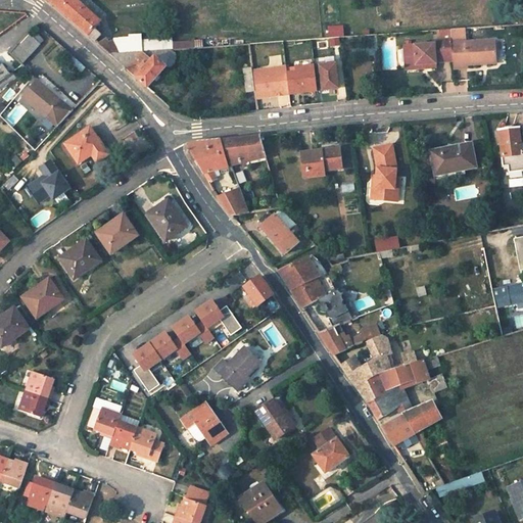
[(95,41),(100,35),(93,28),(100,20),(77,0),(49,0),(94,40),(95,41)]
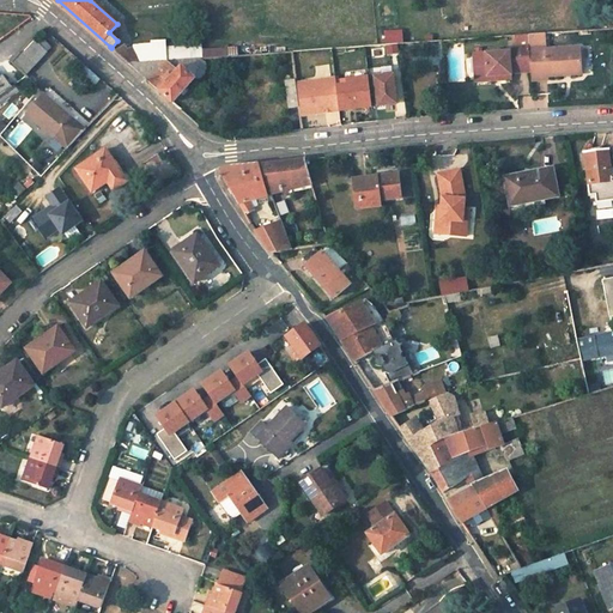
[(382,30),(383,53),(399,53),(398,29),(382,30)]
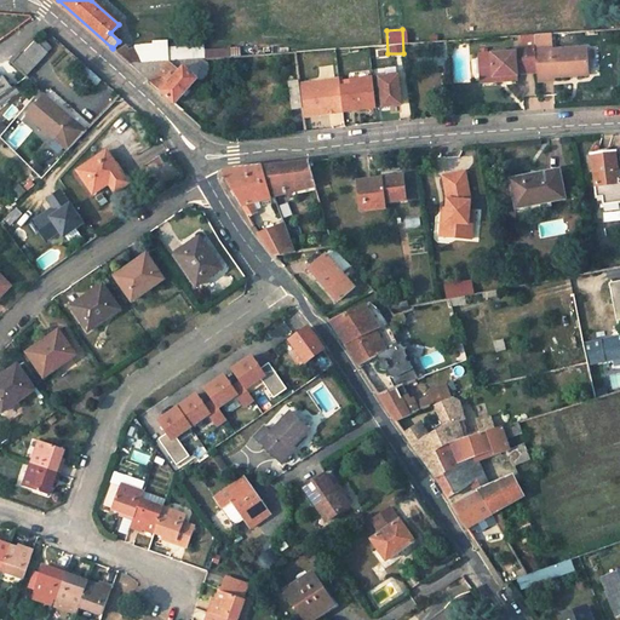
[(551,76),(585,73),(583,46),(549,49),(547,33),(530,34),(532,41),(532,45),(533,72),(534,80),(551,79),(551,76)]
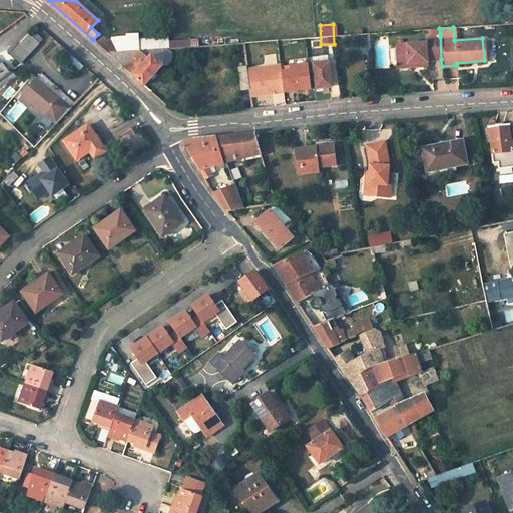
[(27,32),(9,51),(22,63),(40,44),(27,32)]
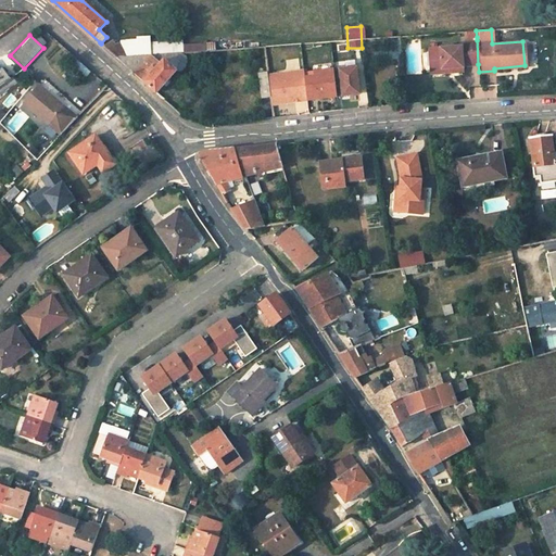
[(428,68),(450,66),(450,71),(460,71),(459,65),(478,64),(477,40),(457,41),(458,46),(426,48),(428,68)]
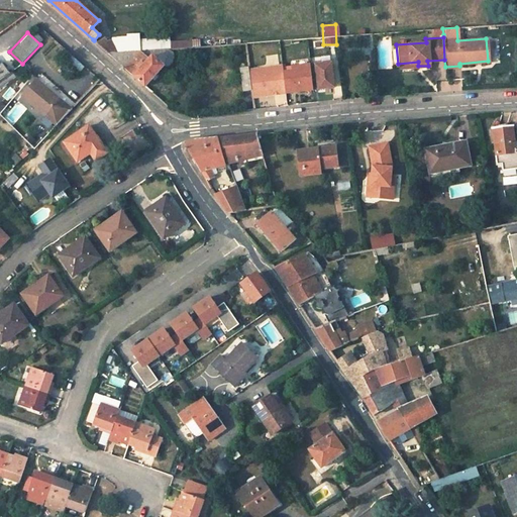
[(115,46),(112,39),(106,41),(105,39),(103,38),(96,42),(108,54),(119,53),(115,46)]
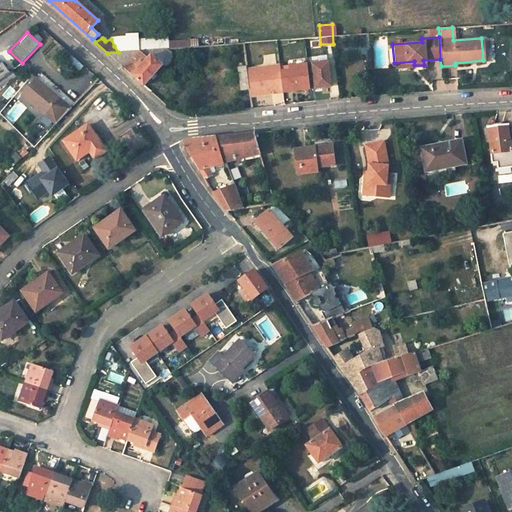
[(169,48),(174,48),(173,41),(114,46),(118,52),(123,51),(140,50),(155,49),(169,48)]
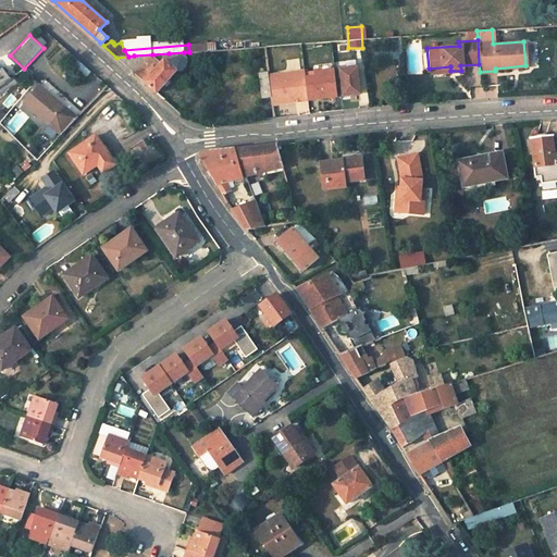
[(188,57),(184,52),(169,53),(152,54),(134,73),(153,91),(156,93),(176,71),(182,70),(186,67),(188,63),(188,57)]
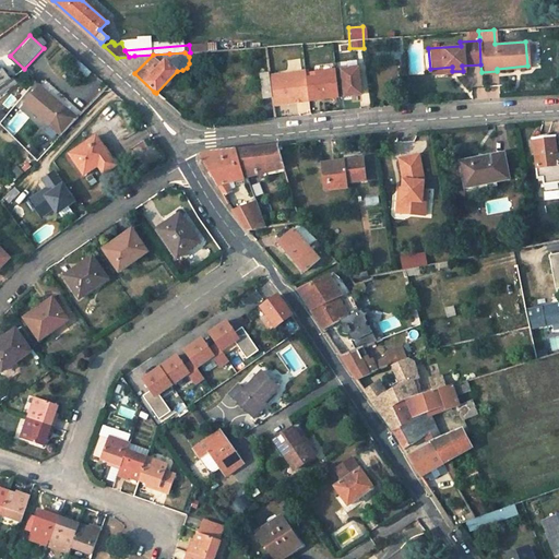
[(130,70),(134,56),(129,57),(117,58),(130,70)]
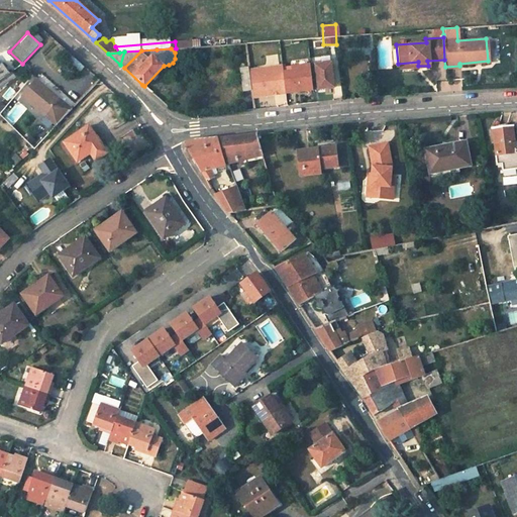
[(331,63),(311,65),(314,89),(334,87),(331,63)]
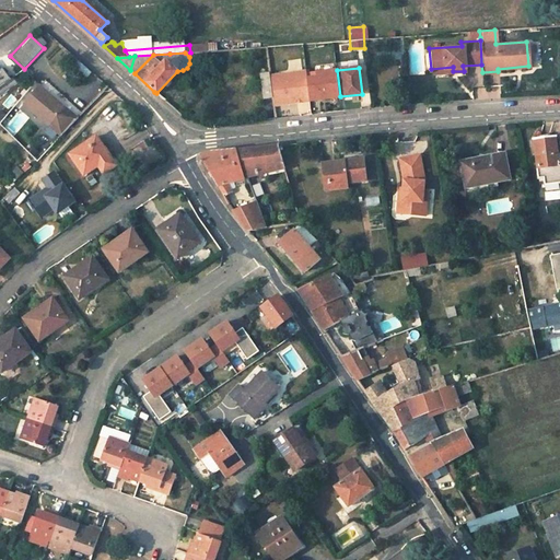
[(0,69),(0,95),(16,84),(12,78),(9,80),(1,69),(0,69)]
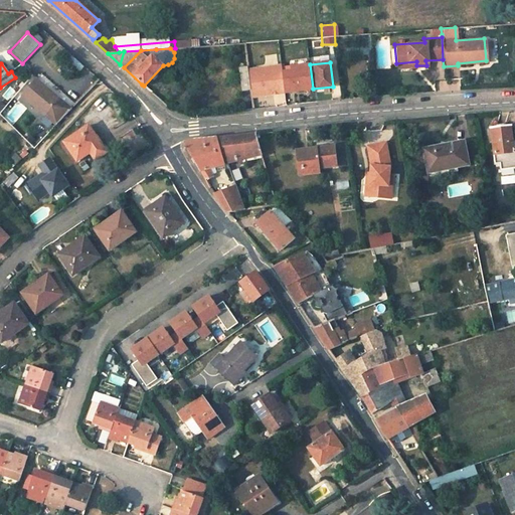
[(292,71),(283,72),(285,92),(313,89),(310,64),(292,67),(292,71)]
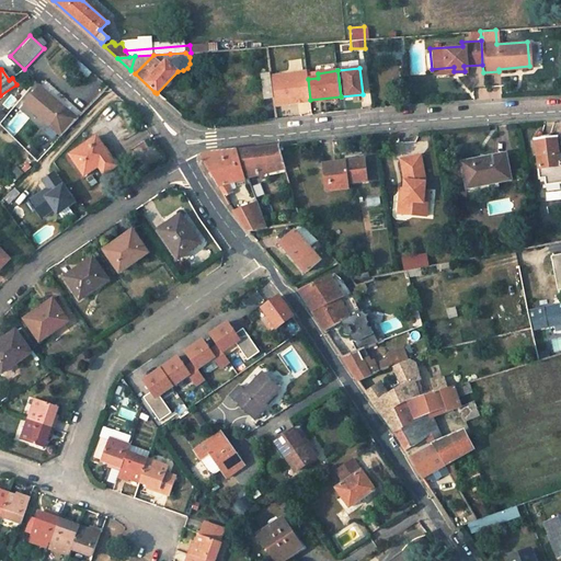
[(274,98),(275,105),(310,100),(308,79),(307,71),(271,76),(274,98)]
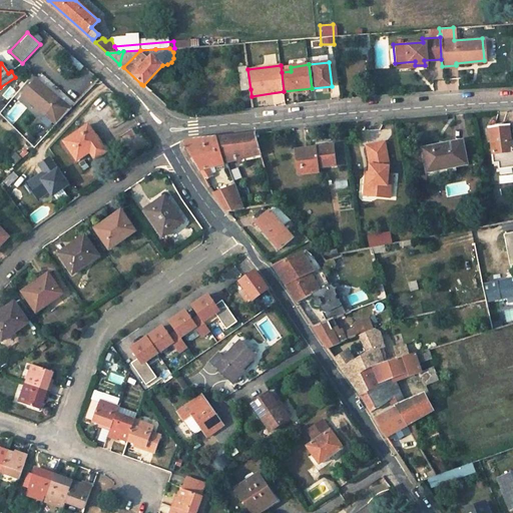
[(239,68),(242,90),(250,89),(247,69),(247,67),(239,68)]
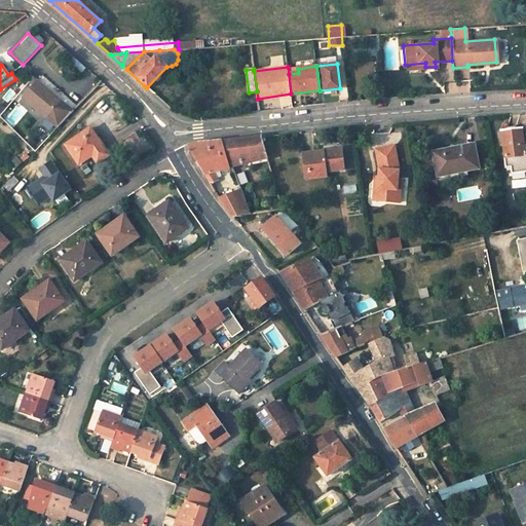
[(47,117),(61,102),(49,92),(50,91),(37,79),(23,97),(47,117)]
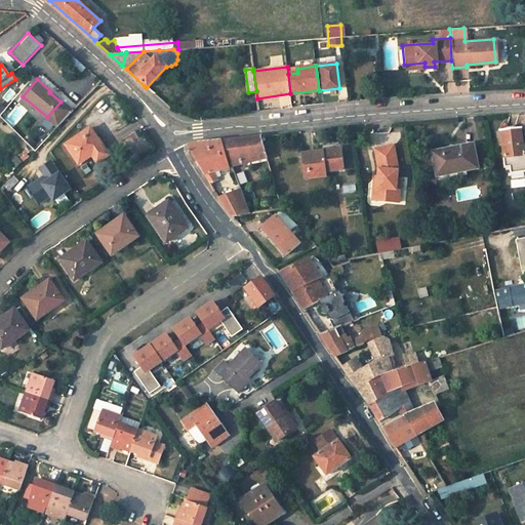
[(61,102),(47,117),(57,126),(72,112),(61,102)]
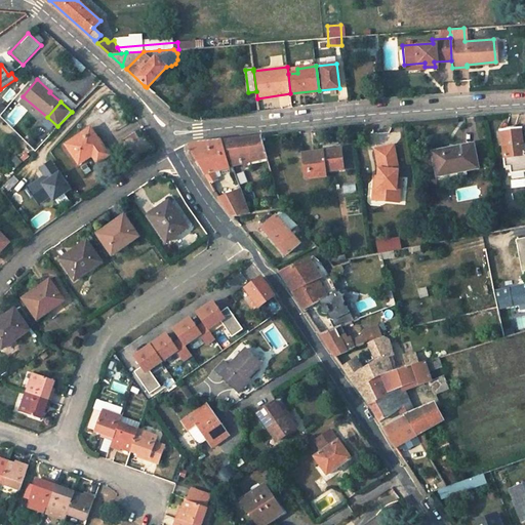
[(82,106),(75,111),(84,122),(90,117),(82,106)]
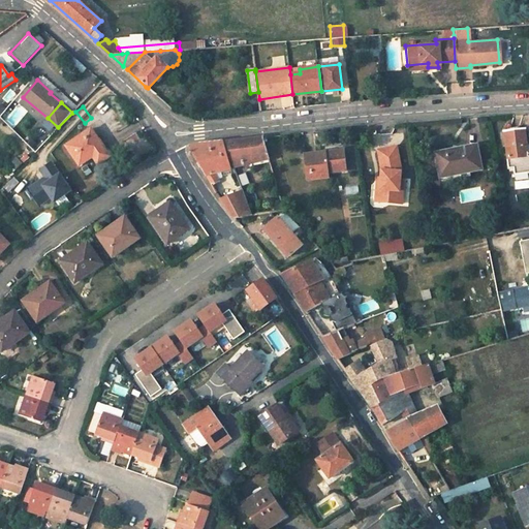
[(91,127),(65,145),(79,164),(92,155),(97,163),(110,155),(103,147),(101,148),(95,139),(98,138),(91,127)]
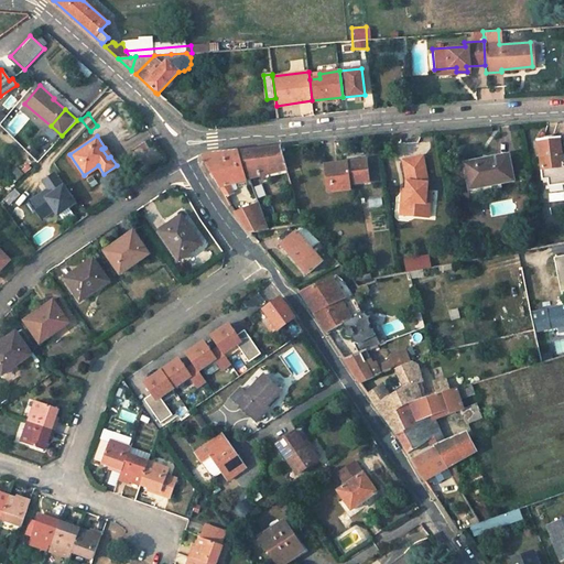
[(538,140),(542,180),(548,180),(548,183),(549,193),(562,191),(561,185),(563,184),(563,164),(562,165),(557,138),(538,140)]
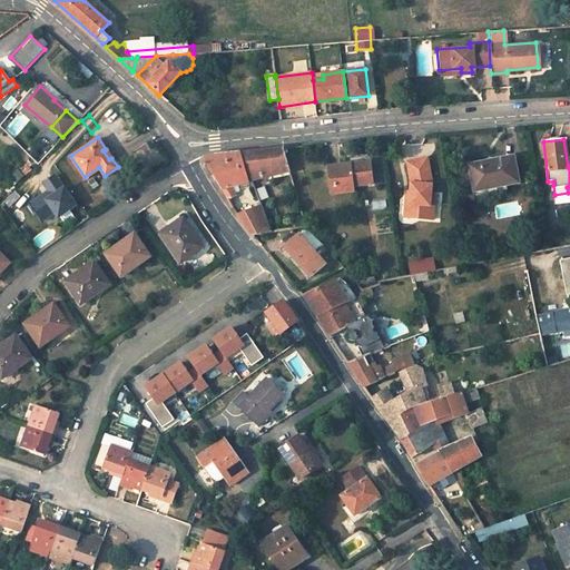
[(253,180),(291,170),(284,148),(269,150),(242,154),(248,182),(253,180)]
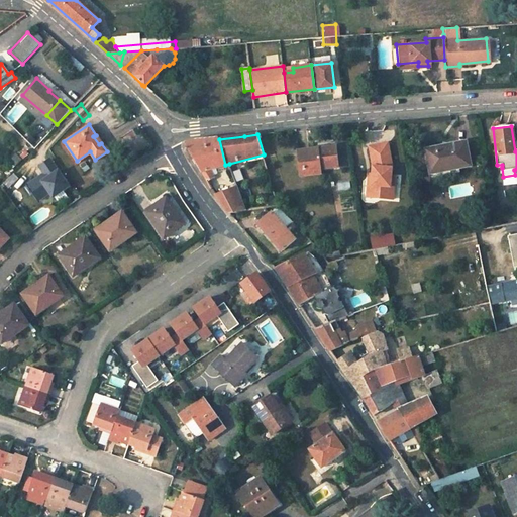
[(101,143),(96,135),(93,136),(99,144),(101,143)]
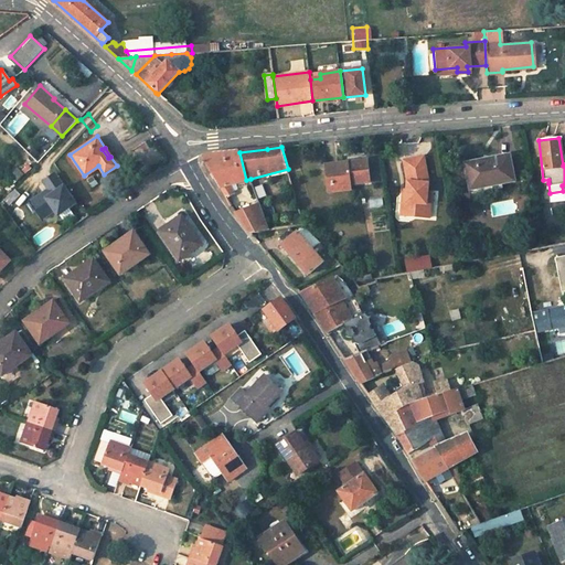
[(226,198),(233,193),(227,185),(246,180),(240,152),(213,155),(203,158),(215,179),(226,198)]
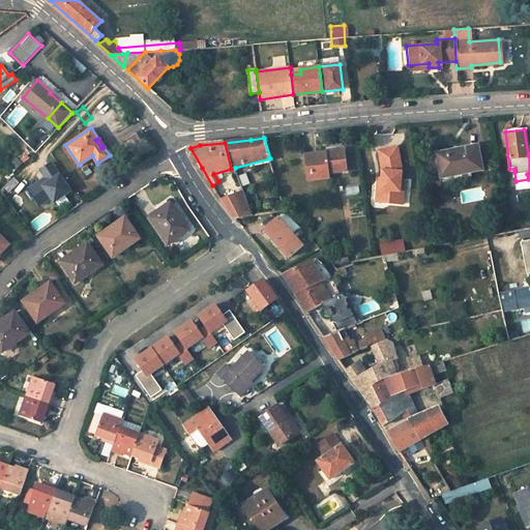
[(379,150),(382,170),(381,178),(381,189),(377,189),(376,204),(399,205),(400,181),(401,173),(402,173),(398,147),(379,150)]
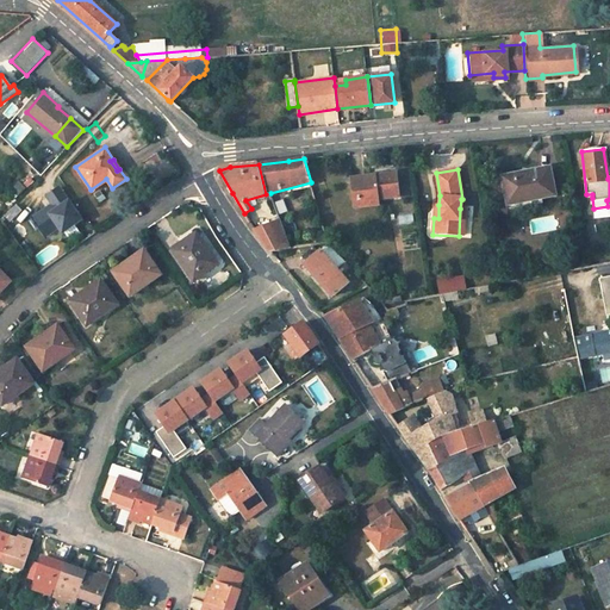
[(549,169),(503,179),(509,205),(555,197),(549,169)]
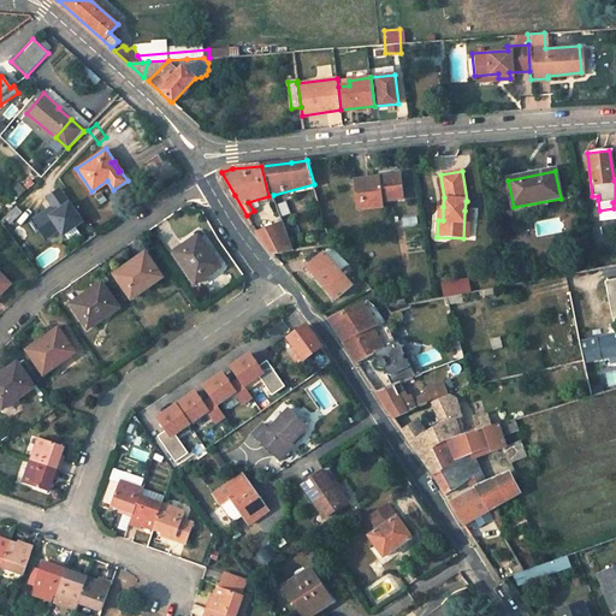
[(401,176),(355,181),(359,209),(383,207),(381,202),(403,199),(401,176)]
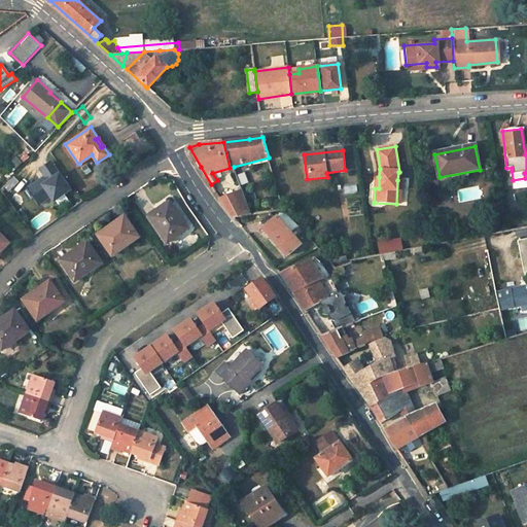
[(48,194),(51,199),(69,187),(50,162),(39,169),(42,174),(50,185),(46,189),(38,177),(27,184),(38,201),(48,194)]
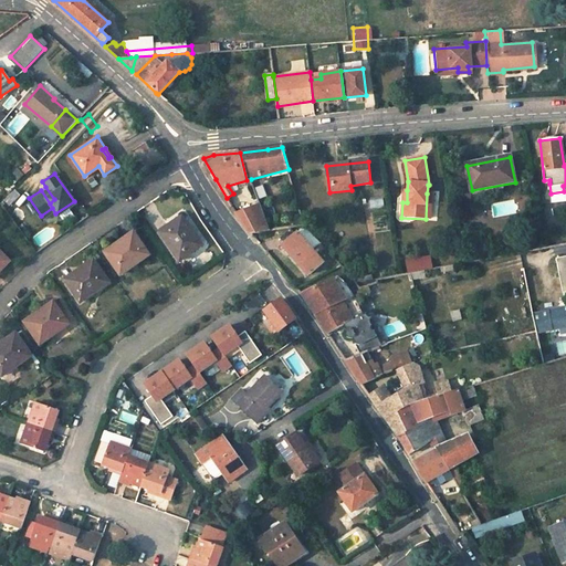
[(259,201),(265,200),(264,198),(265,198),(262,186),(254,188),(259,201)]
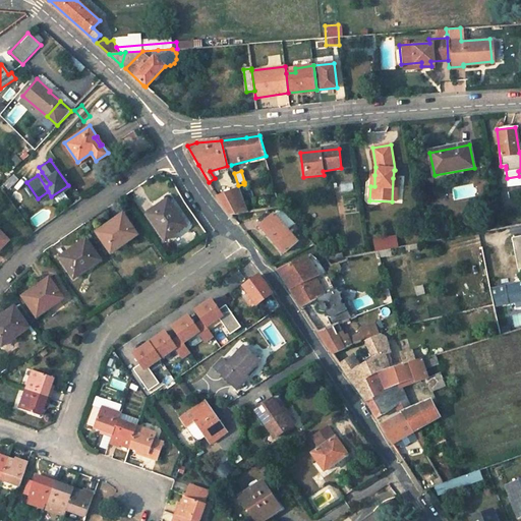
[(50,183),(42,172),(38,175),(46,187),(50,183)]
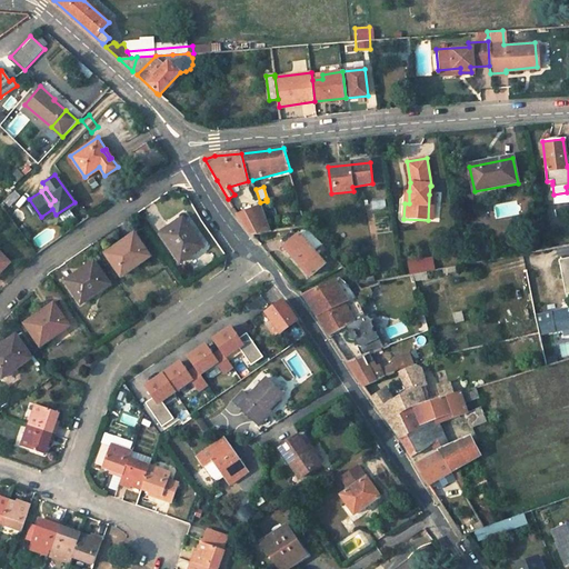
[(15,190),(5,200),(9,206),(20,196),(15,190)]
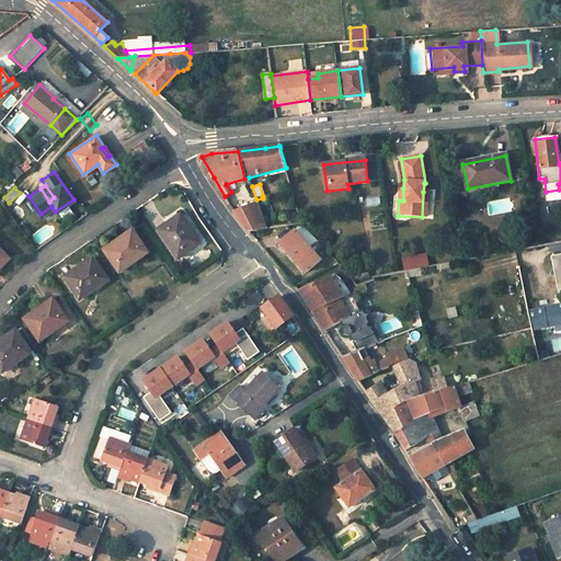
[(258,203),(245,209),(248,214),(245,215),(244,213),(238,216),(247,228),(249,232),(268,229),(258,203)]
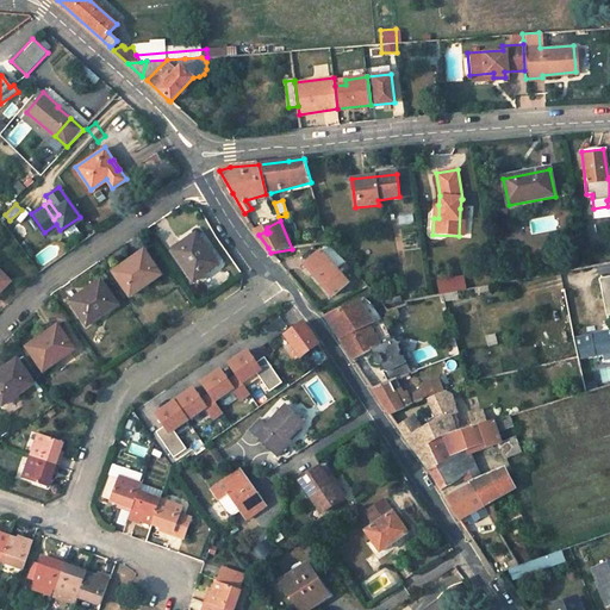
[(209,256),(211,254),(197,232),(193,235),(209,256)]
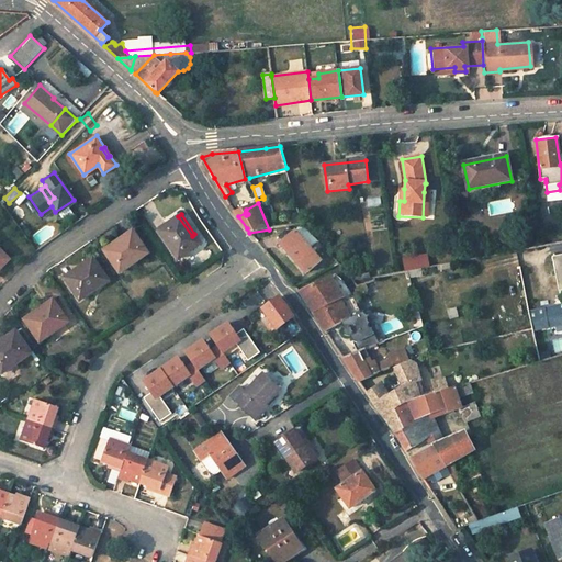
[(178,216),(159,229),(178,258),(201,243),(194,234),(192,236),(178,216)]
